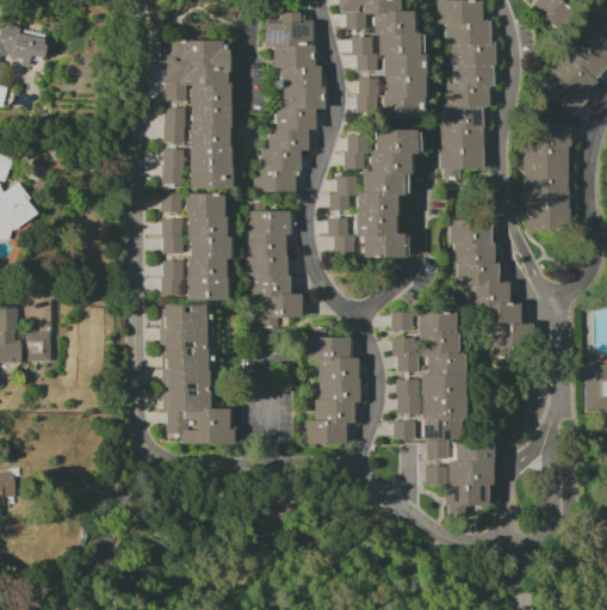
[(339,0),(340,11),(347,11),(347,29),(367,29),(367,13),(377,13),(377,55),(385,55),(385,78),(359,78),(359,109),(383,108),(383,116),(426,115),(425,31),(417,32),(417,11),(403,11),(402,0),(339,0)]
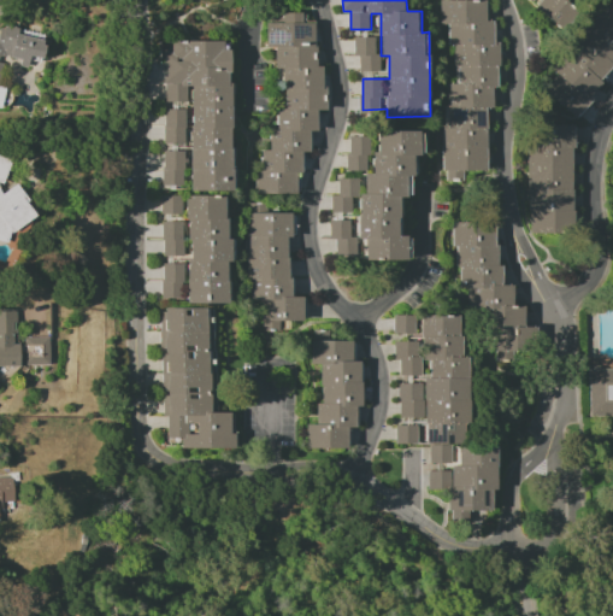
[(488,170),(488,109),(497,109),(499,40),(495,40),(495,21),(488,21),(488,0),(443,0),(444,23),(452,23),(452,44),(457,44),(457,65),(461,65),(461,83),(451,82),(451,124),(444,124),(444,169),(488,170)]
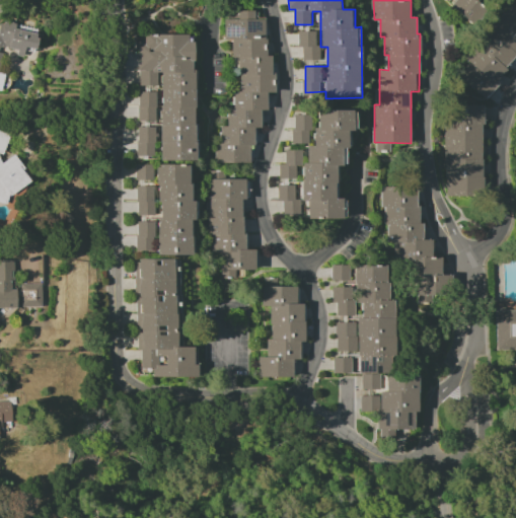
[(448,0),(466,16),(478,3),(474,0),(448,0)]
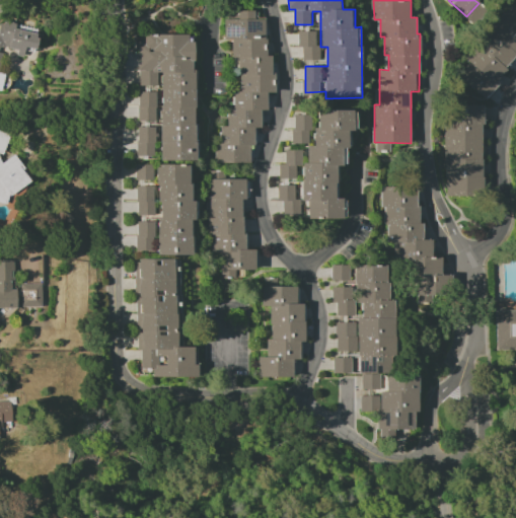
[(515,4),(469,59),(472,62),(461,75),(485,96),(515,60),(515,4)]
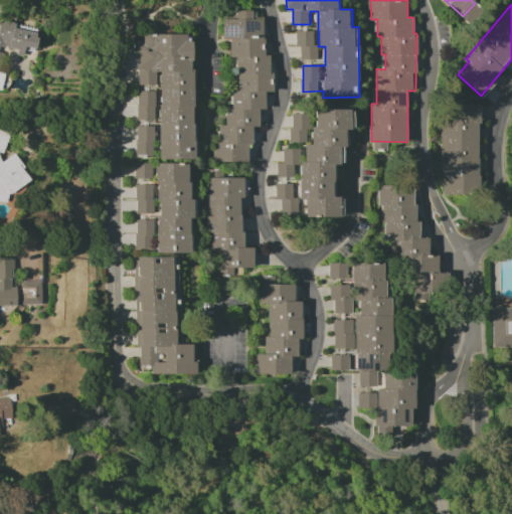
[(215,161),(249,160),(249,143),(253,143),(252,126),(261,126),(260,108),(267,108),(267,91),(273,91),(272,54),(265,54),(264,18),(256,18),(256,9),(236,10),(236,18),(223,18),(224,39),(230,38),(231,56),(238,56),(239,90),(233,90),(233,107),(227,107),(227,125),(220,125),(221,142),(215,142),(215,161)]
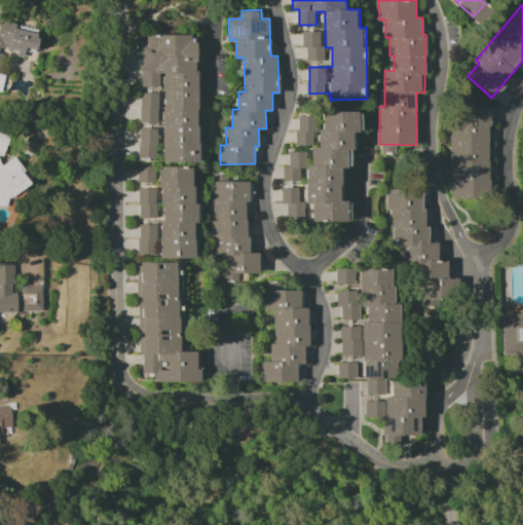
[(0,82),(6,49),(26,52),(27,46),(38,48),(41,30),(1,22),(0,27),(0,82)]
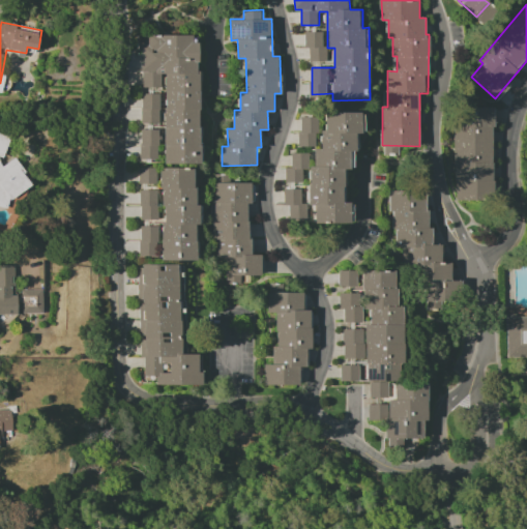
[(324,31),(305,31),(306,48),(310,48),(311,61),(328,60),(328,46),(324,46),(324,31)]
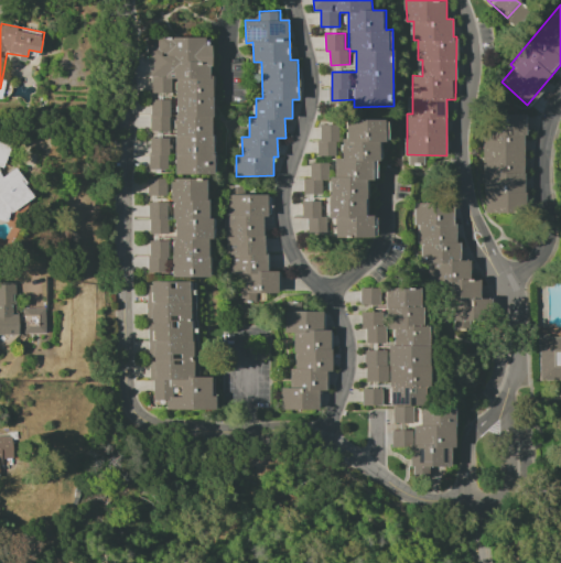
[(176,173),(213,173),(213,36),(159,36),(159,45),(152,45),(152,93),(173,93),(173,78),(176,78),(176,173)]
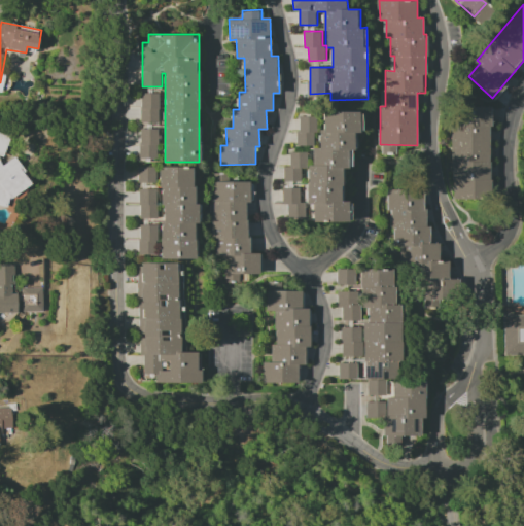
[(141,121),(159,121),(160,93),(142,92),(141,121)]
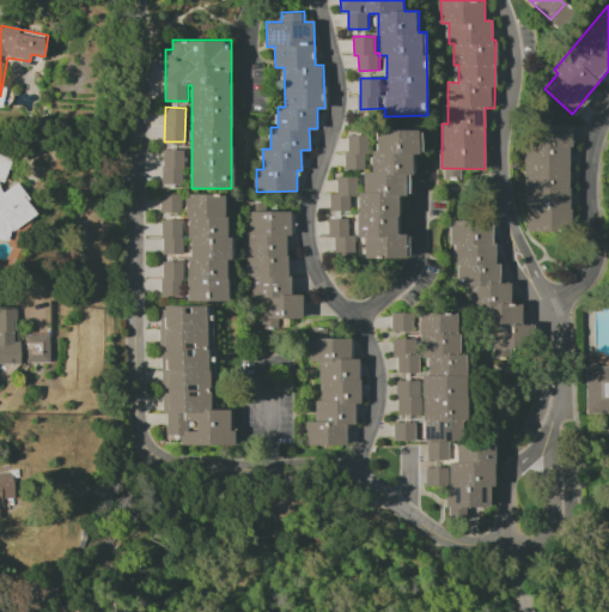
[(527,232),(570,232),(570,123),(546,123),(546,131),(525,131),(527,232)]
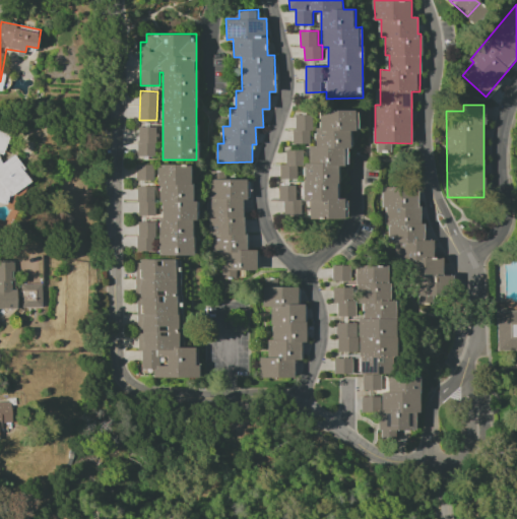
[(354,109),(320,110),(320,127),(316,127),(316,145),(310,145),(310,161),(304,161),(304,149),(286,149),(286,164),(281,164),(281,178),(298,178),(298,166),(305,166),(305,201),(310,201),(310,218),(347,218),(347,198),(337,198),(337,165),(348,165),(348,130),(354,130),(354,109)]
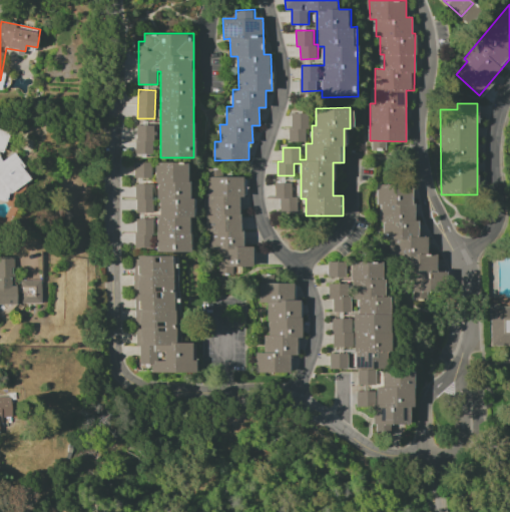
[(291,140),(308,141),(309,112),(292,112),(291,140)]
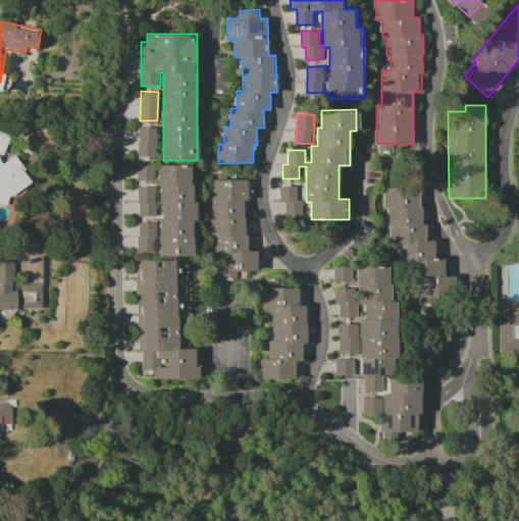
[(140,156),(157,156),(156,126),(139,127),(140,156)]
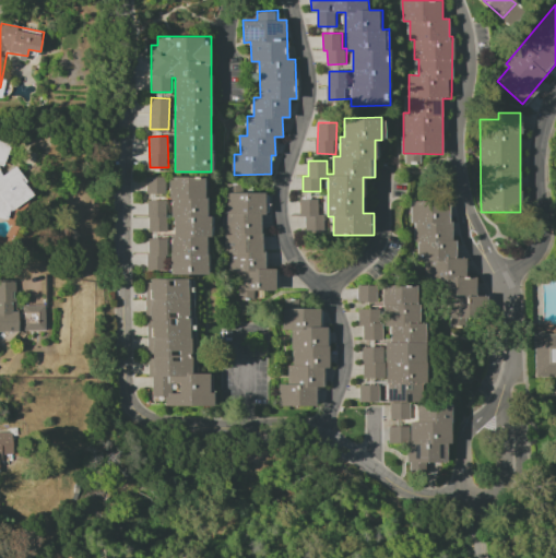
[(0,216),(9,220),(11,211),(35,196),(28,185),(28,182),(18,166),(4,175),(0,167),(0,166),(7,162),(12,143),(0,139),(0,216)]
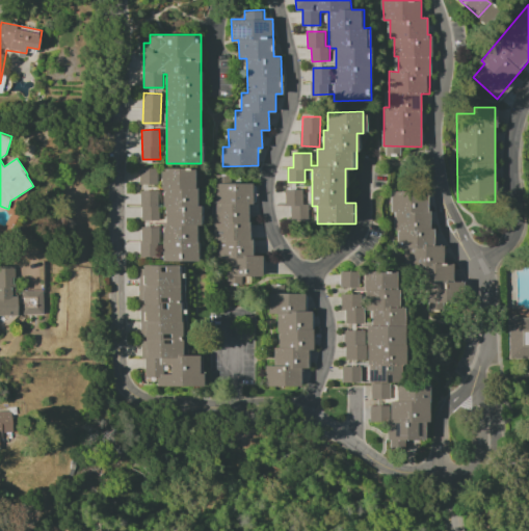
[(140,184),(159,184),(158,167),(140,168),(140,184)]
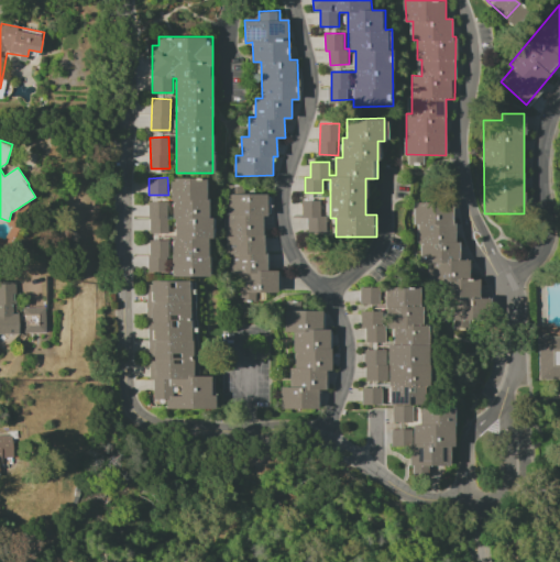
[(173,276),(210,276),(211,177),(174,177),(173,276)]
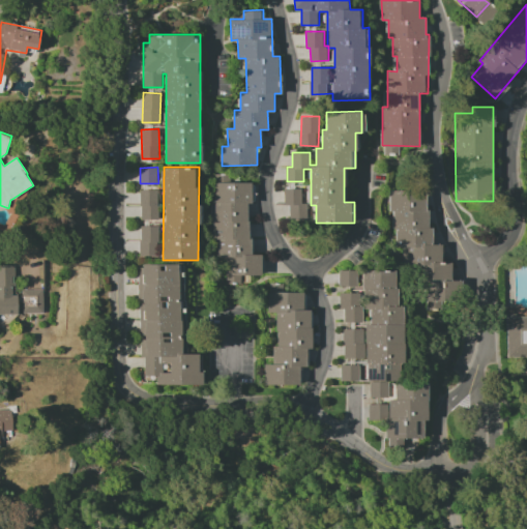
[(252,254),(251,202),(254,202),(253,181),(215,182),(217,257),(227,257),(228,284),(242,283),(242,274),(264,274),(263,254),(252,254)]
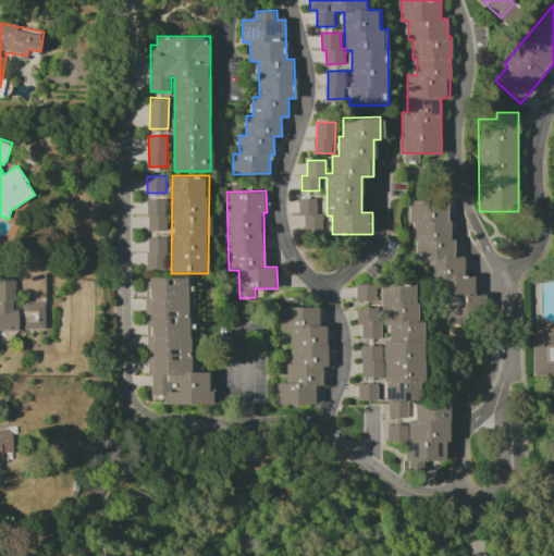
[(306,229),(324,230),(324,213),(318,213),(318,198),(300,197),(299,215),(306,215),(306,229)]
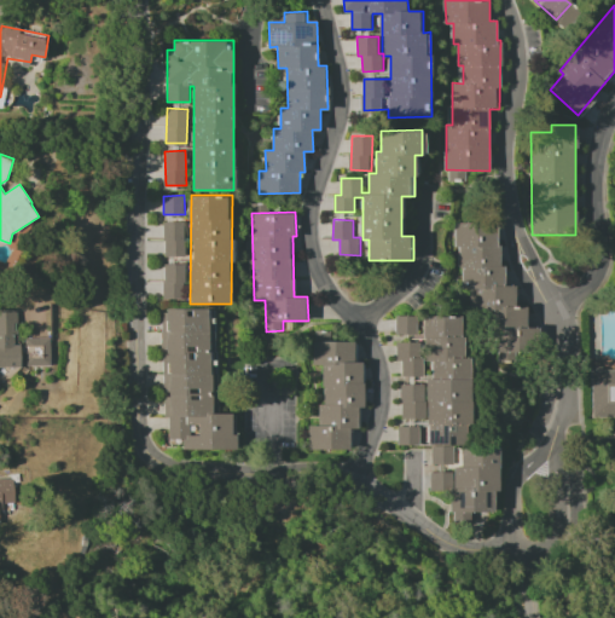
[(164,255),(186,256),(186,221),(164,221),(164,255)]
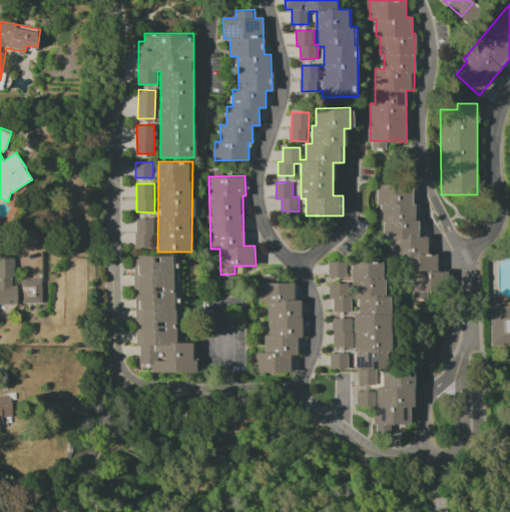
[(415,183),(378,184),(378,203),(383,203),(384,238),(392,238),(392,259),(411,259),(411,297),(438,296),(438,253),(428,253),(428,236),(415,236),(415,183)]
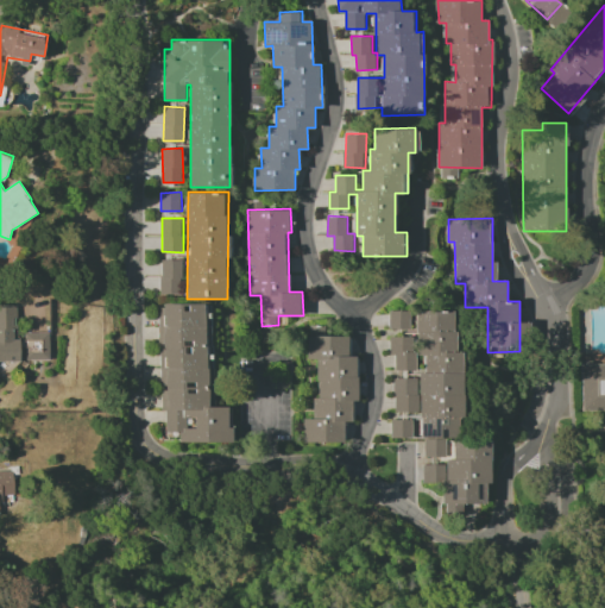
[(186,259),(163,259),(162,294),(184,294),(186,259)]
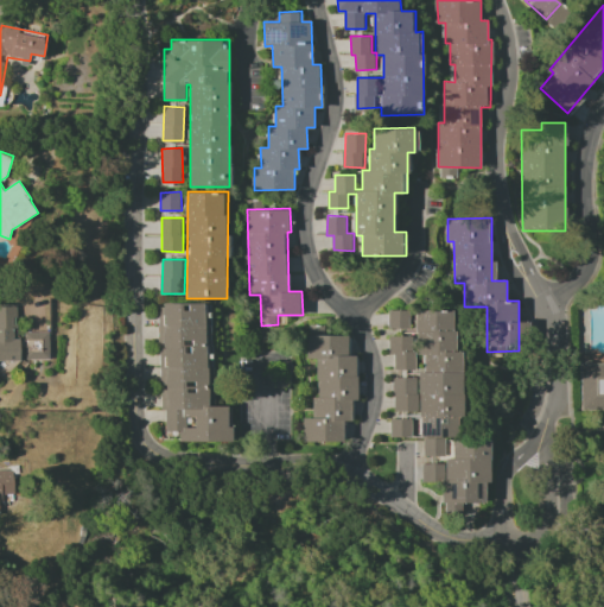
[(0,360),(21,360),(21,339),(18,339),(18,303),(0,302),(0,360)]
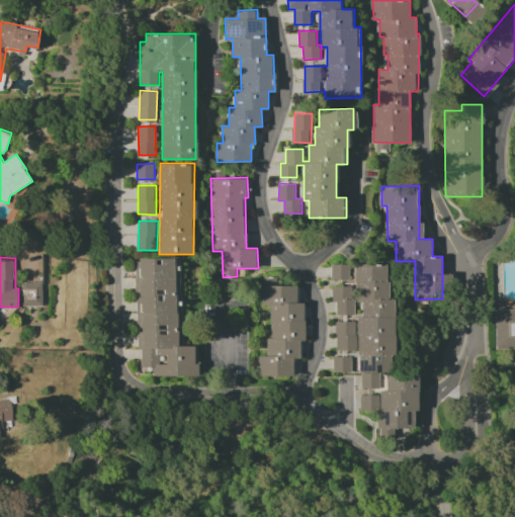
[(138,258),(139,367),(154,367),(154,375),(199,375),(199,362),(197,362),(197,345),(183,345),(182,270),(175,270),(175,257),(138,258)]
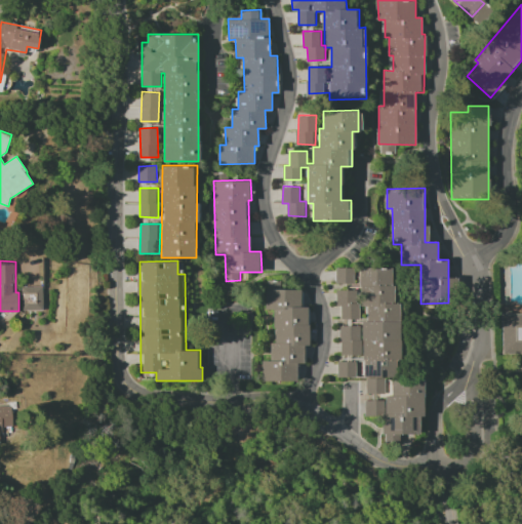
[(368,395),(390,391),(391,396),(364,402),(367,416),(380,413),(387,443),(400,440),(399,436),(427,430),(415,376),(409,377),(386,265),(356,272),(359,287),(336,291),(343,321),(360,317),(358,307),(365,305),(368,321),(337,327),(344,356),(360,353),(368,395)]
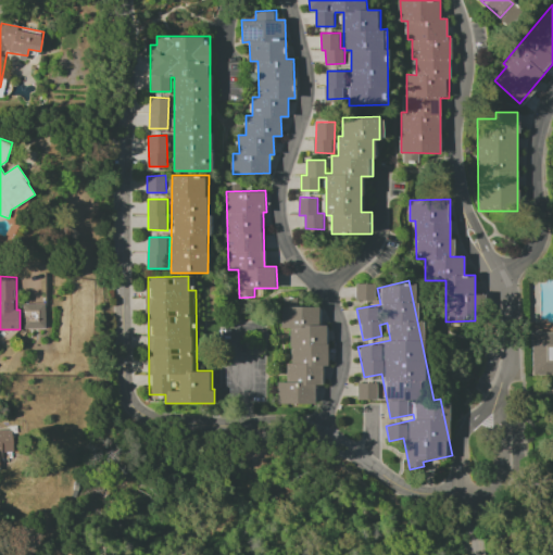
[(356,300),(375,300),(375,284),(356,284),(356,300)]
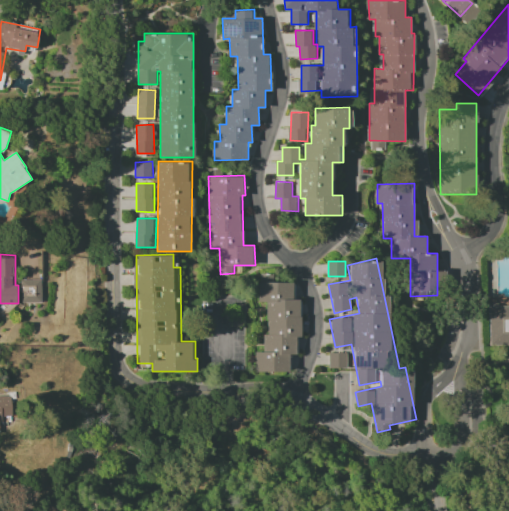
[(256,371),(289,371),(289,354),(298,354),(297,337),(301,337),(301,299),(294,299),(294,282),(276,282),(276,273),(260,273),(260,302),(268,302),(268,334),(263,334),(263,351),(255,351),(256,371)]
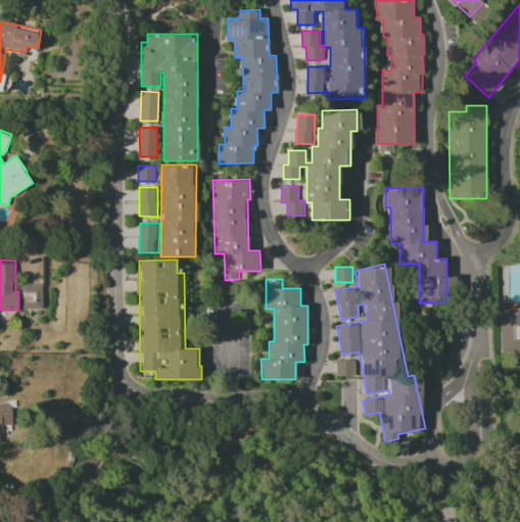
[(24,309),(44,307),(43,284),(24,285),(24,309)]
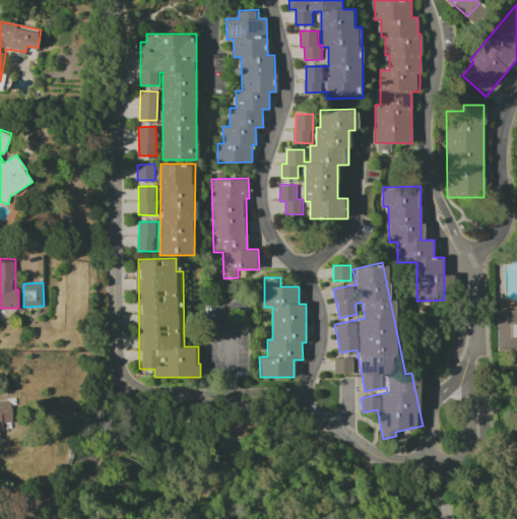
[(516,310),(498,311),(500,350),(516,349),(516,310)]
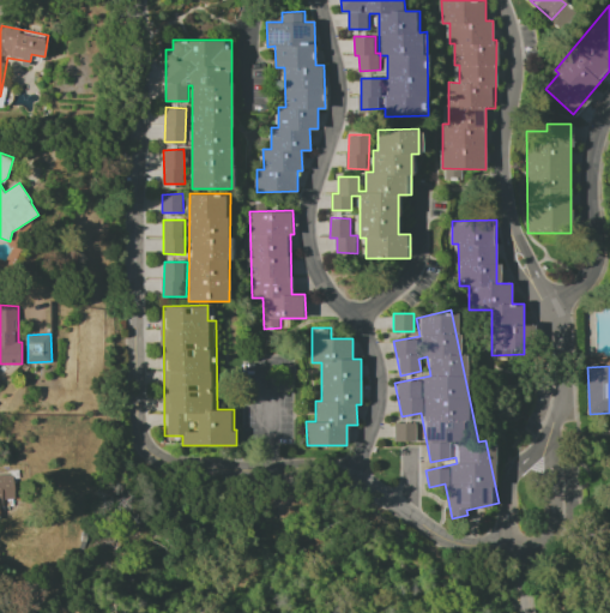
[(415,440),(416,422),(396,421),(394,440),(415,440)]
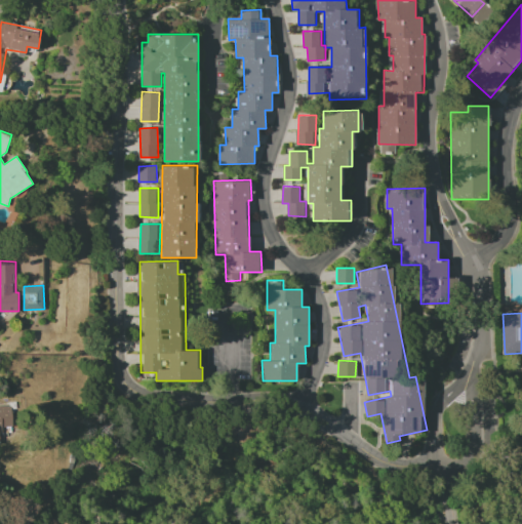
[(12,405),(0,406),(0,442),(2,443),(1,427),(14,426),(12,405)]
